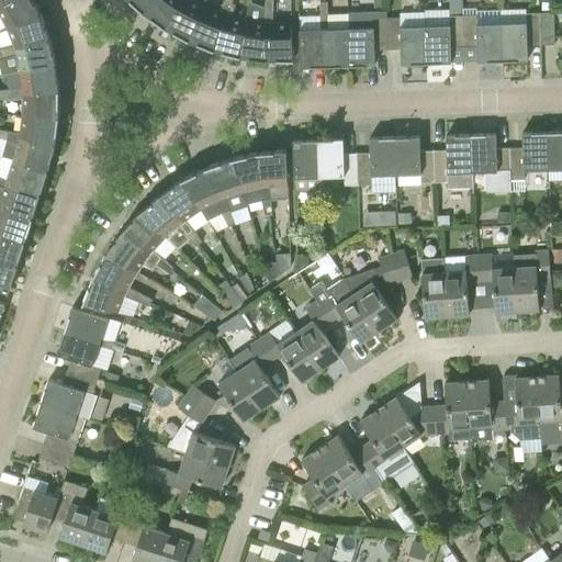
[(0,14),(8,27),(41,13),(40,11),(33,0),(9,0),(0,6),(0,14)]
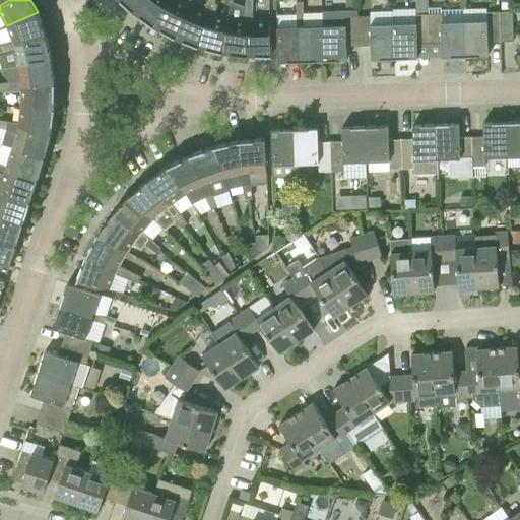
[(121,0),(133,10),(140,0),(121,0)]
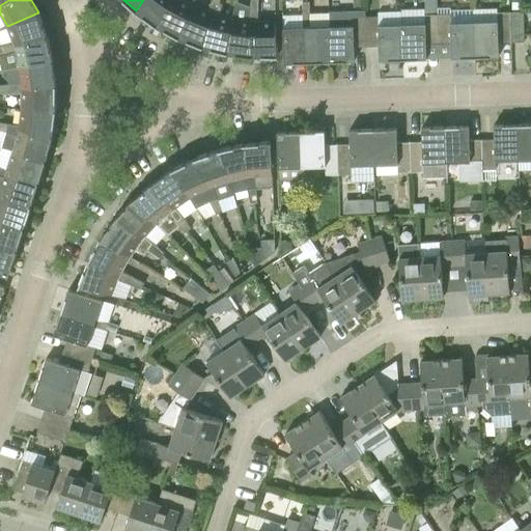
[(143,0),(136,10),(156,25),(169,0),(143,0)]
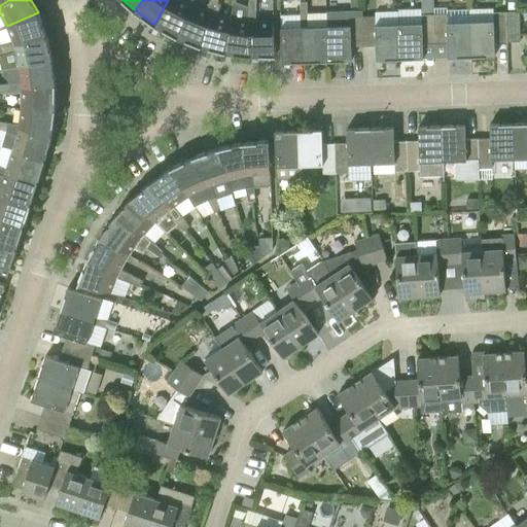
[(176,36),(190,5),(192,0),(168,0),(154,25),(176,36)]
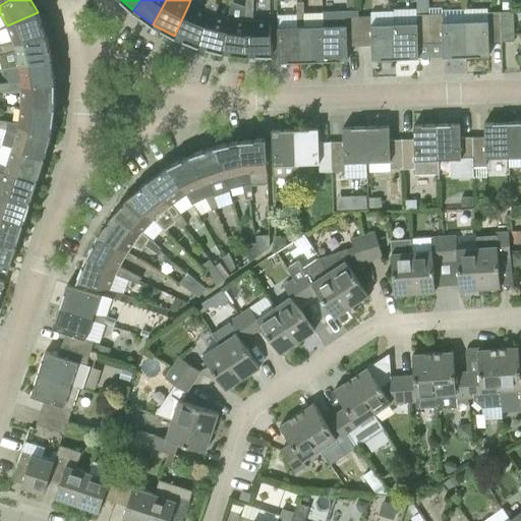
[(245,9),(253,10),(253,0),(245,0),(245,6),(245,9)]
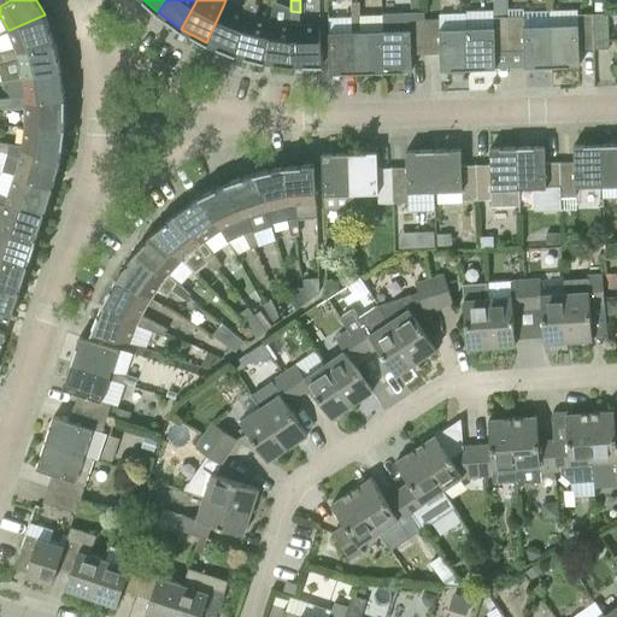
[(495,0),(497,12),(510,11),(509,0),(495,0)]
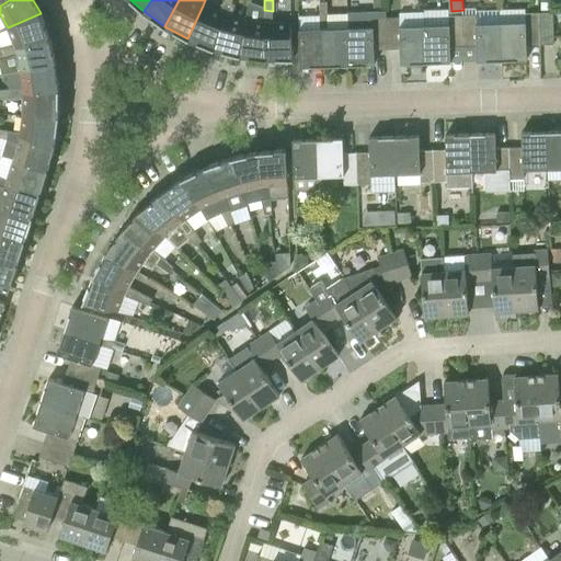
[(214,49),(239,56),(245,20),(233,16),(237,4),(232,3),(224,1),(219,12),(224,14),(213,48),(214,49)]
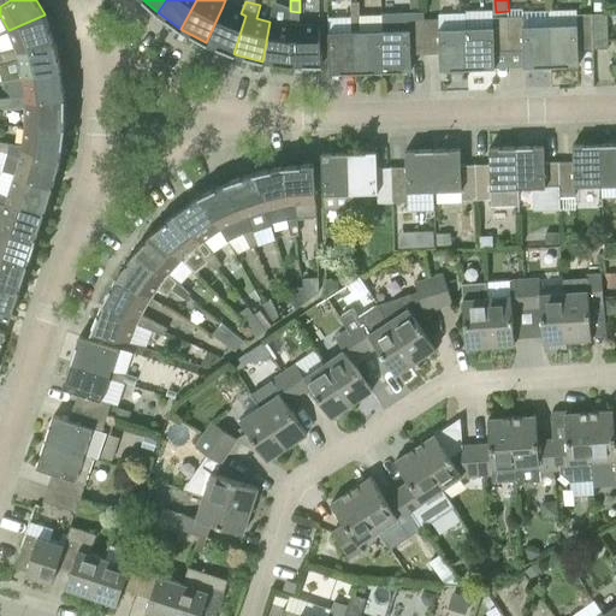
[(262,61),(291,65),(294,24),(288,24),(290,11),(290,7),(274,1),(270,22),(262,61)]
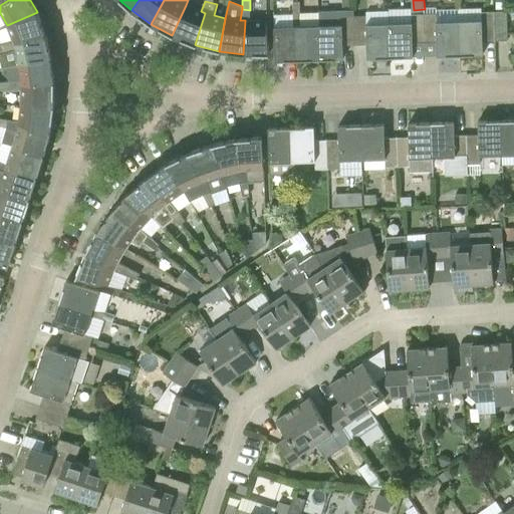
[(172,35),(195,44),(205,13),(201,11),(186,5),(172,35)]
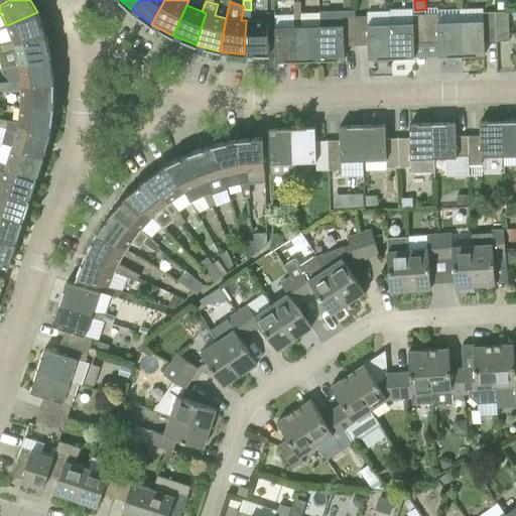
[(251,20),(251,10),(243,9),(241,20),(246,20),(244,54),(269,54),(267,21),(251,20)]
